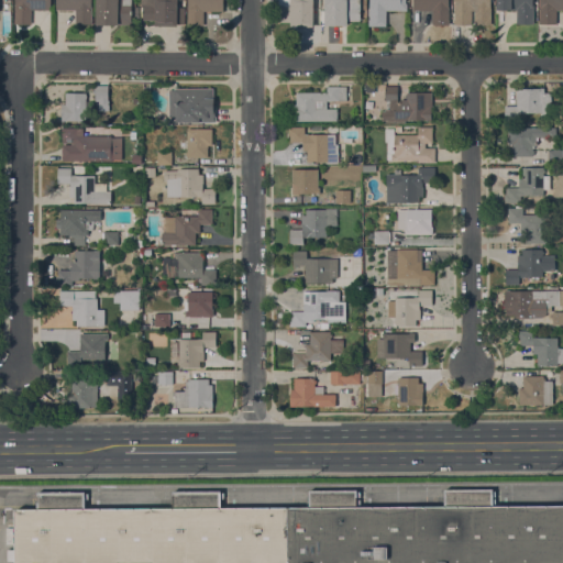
[(51,0),(51,10),(31,10),(31,24),(14,24),(14,0),(51,0)]
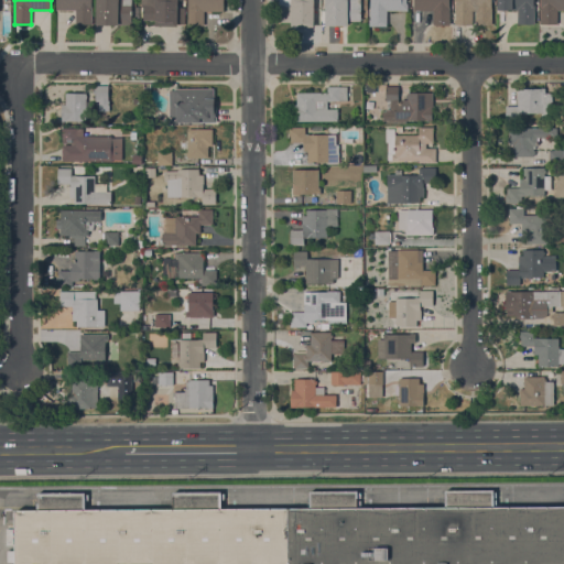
[(91,0),(91,24),(75,24),(75,11),(55,10),(55,0),(91,0)]
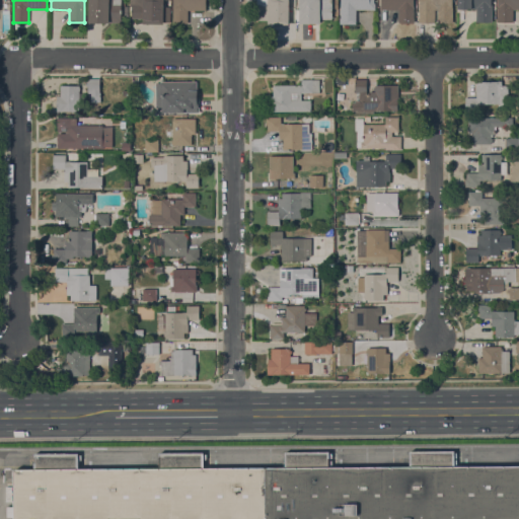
[(88,23),(88,0),(121,0),(121,23),(88,23)]
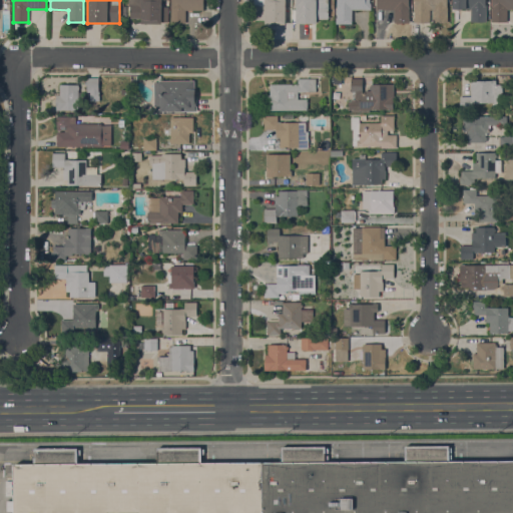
[(161,0),(161,24),(141,24),(141,18),(129,18),(130,4),(137,5),(137,0),(161,0)]
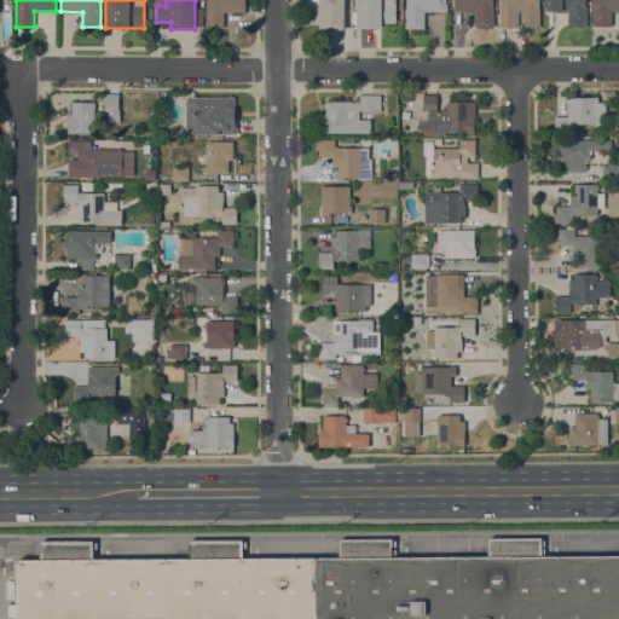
[(246,0),(246,12),(224,12),(224,28),(206,28),(206,0),(246,0)]
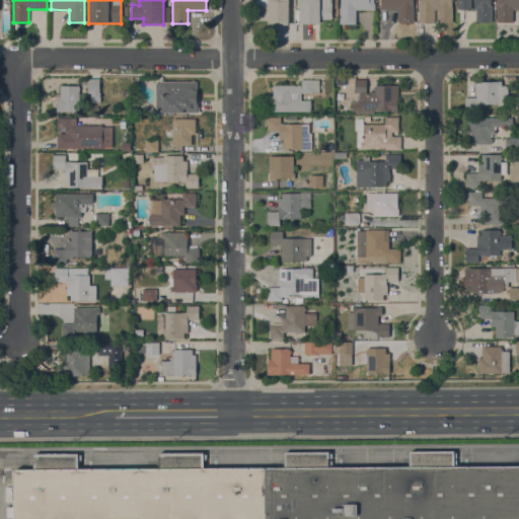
[(268,24),(268,21),(256,20),(256,0),(289,0),(289,25),(268,24)]
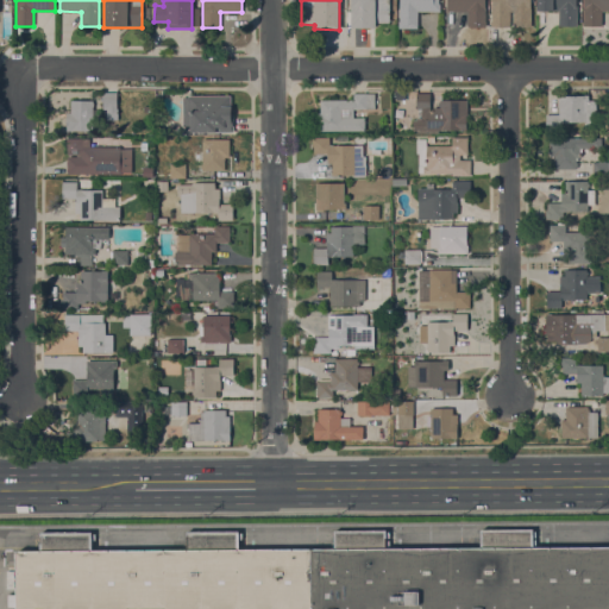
[(351,0),(390,0),(390,14),(389,23),(376,23),(376,27),(351,27),(351,0)]
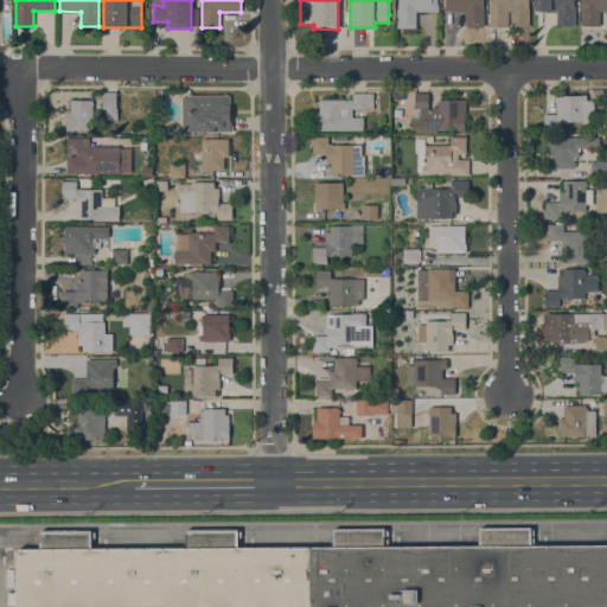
[(416,11),(416,29),(397,29),(397,0),(436,0),(436,4),(439,4),(439,11),(416,11)]
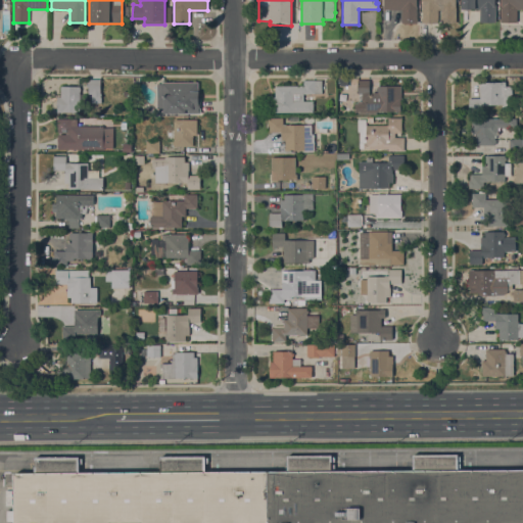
[(401,24),(401,10),(384,10),(384,0),(417,0),(417,24),(401,24)]
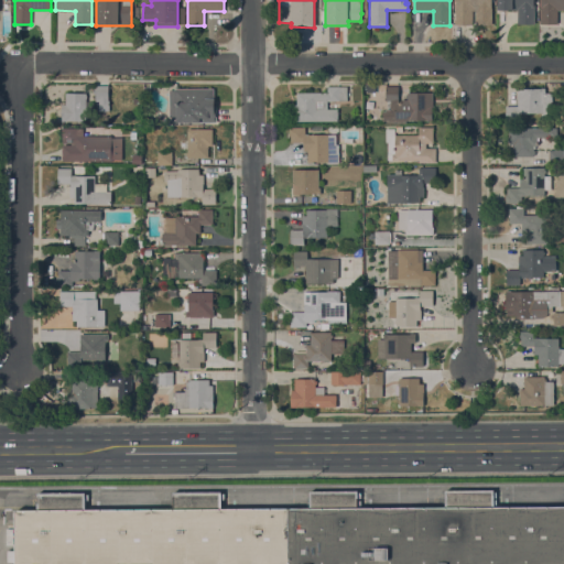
[(454,25),(454,20),(455,20),(455,7),(456,7),(456,0),(491,0),(491,8),(491,25),(454,25)]
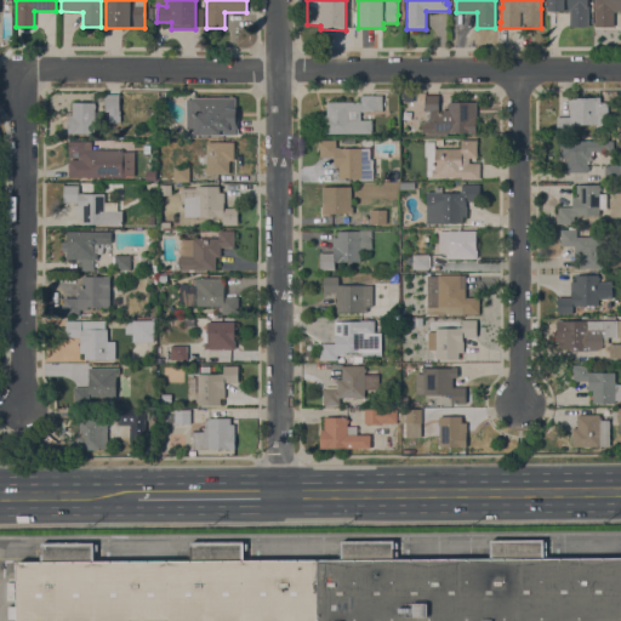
[(569,27),(569,11),(548,11),(548,0),(588,0),(588,6),(588,27),(569,27)]
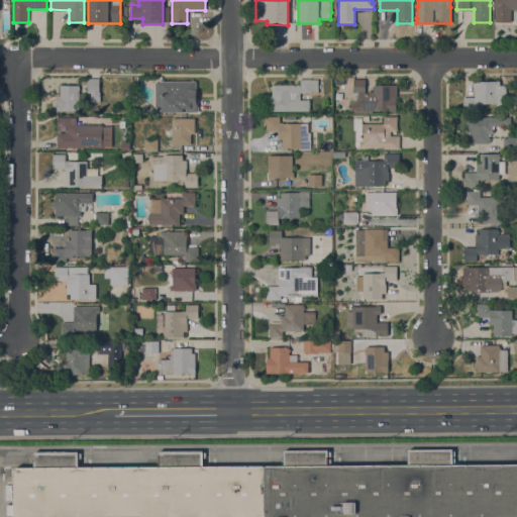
[(516,0),(516,9),(510,9),(510,22),(495,22),(495,18),(496,17),(495,6),(496,6),(496,0),(516,0)]
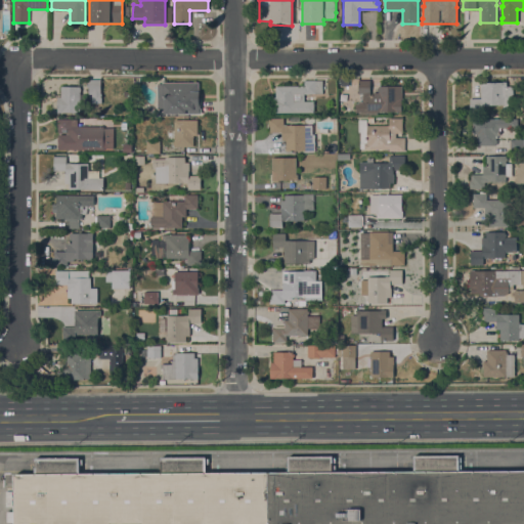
[(100,93),(101,93),(101,103),(91,103),(91,93),(88,93),(88,79),(100,79),(100,93)]
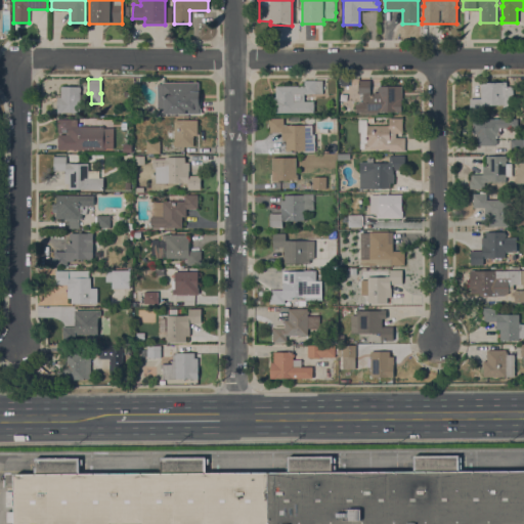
[(402,100),(401,100),(401,113),(396,113),(396,112),(379,112),(379,113),(353,113),(353,110),(355,110),(355,102),(358,102),(358,101),(362,101),(362,93),(358,93),(358,80),(370,80),(370,94),(373,94),(373,92),(378,92),(378,91),(377,91),(377,88),(378,88),(378,86),(402,86),(402,100)]
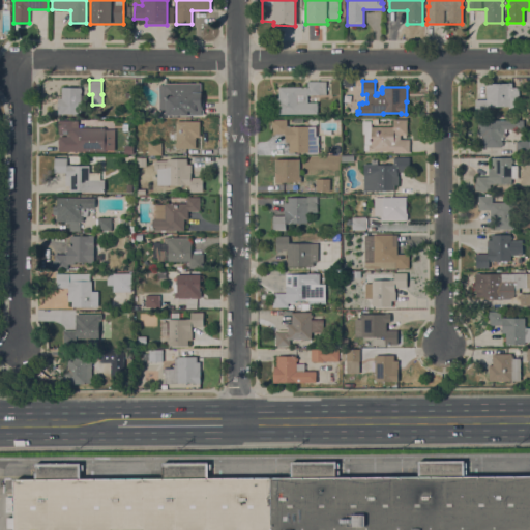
[(274,98),(278,98),(278,87),(306,87),(306,82),(326,82),(326,95),(307,95),(307,102),(317,102),(317,114),(274,114),(274,98)]
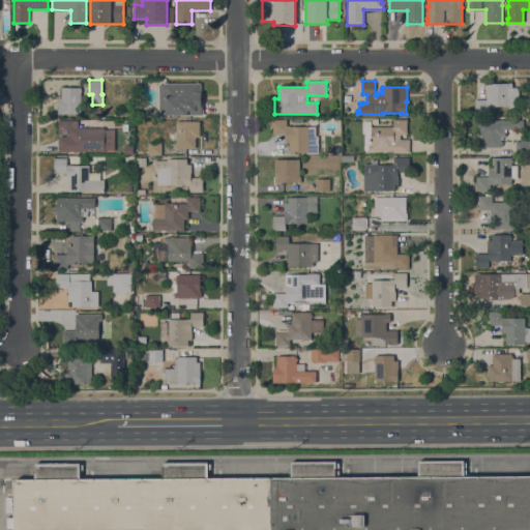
[(200,83),(200,92),(202,92),(202,100),(203,100),(203,115),(166,115),(166,110),(158,110),(158,85),(164,85),(164,83),(200,83)]
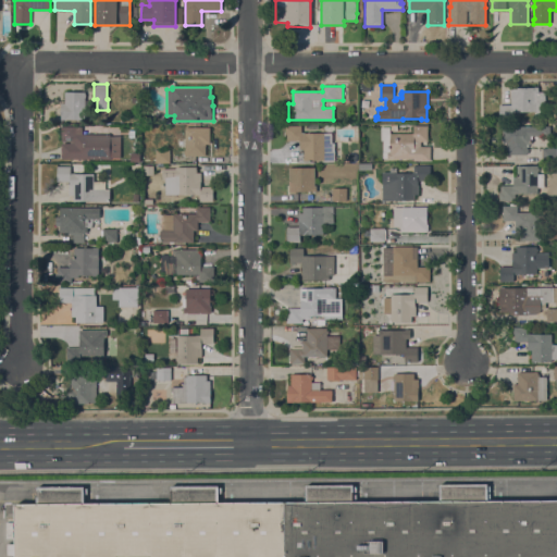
[(534,87),(537,87),(537,91),(545,91),(545,115),(535,115),(535,112),(512,112),(512,120),(498,120),(498,104),(510,104),(510,88),(534,87)]
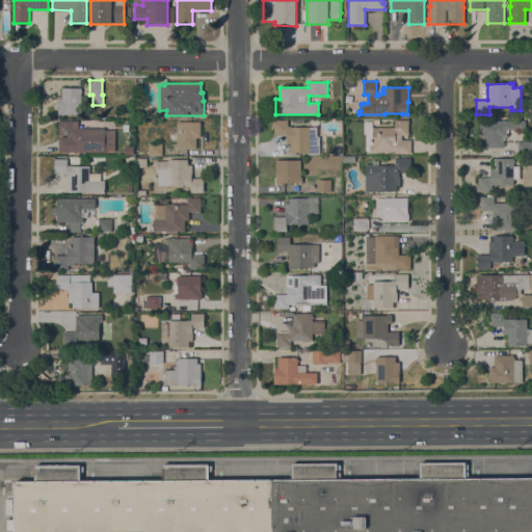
[(80,115),(57,114),(58,99),(61,99),(61,87),(81,88),(80,115)]
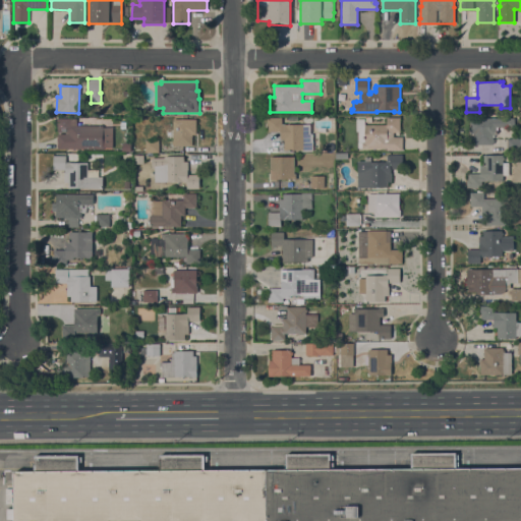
[(302,152),(302,150),(284,151),(284,139),(280,139),(280,131),(268,131),(268,126),(267,126),(267,118),(281,117),(282,124),(285,124),(309,124),(310,133),(312,133),(312,152),(302,152)]
